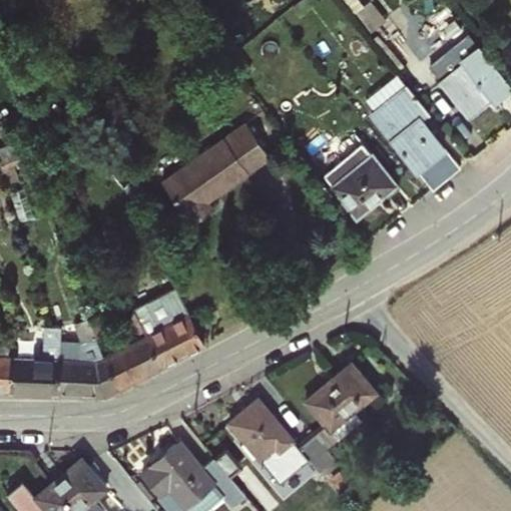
[(458,54),(434,73),(469,117),(492,99),(495,102),(510,89),(478,48),(463,61),(458,54)]
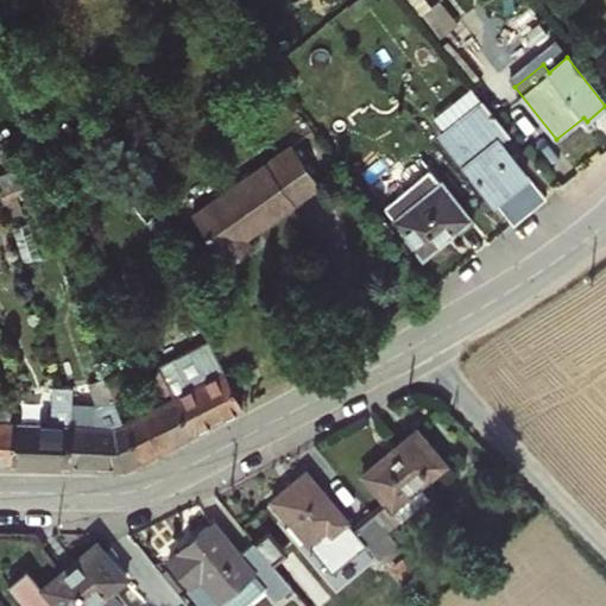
[(509,137),(471,89),(435,118),(447,132),(442,137),(496,202),(528,177),(500,143),(509,137)]
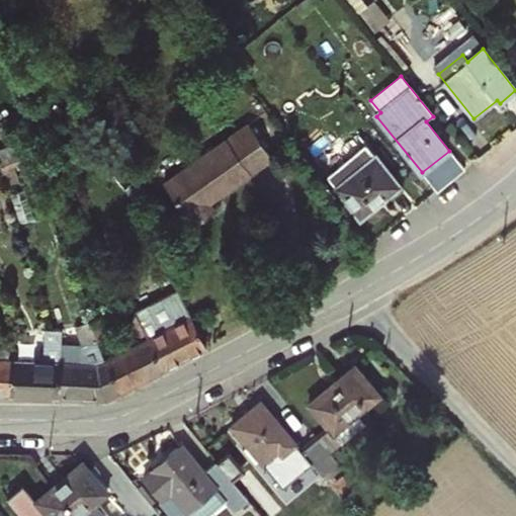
[(182,222),(206,255),(292,191),(263,148),(237,168),(243,177),(182,222)]
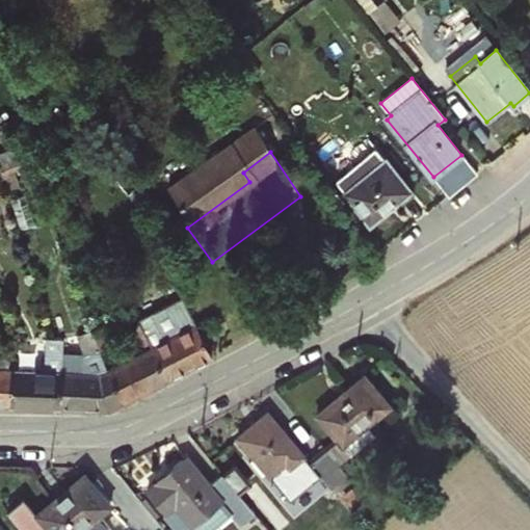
[(388,161),(345,193),(369,224),(411,191),(388,161)]
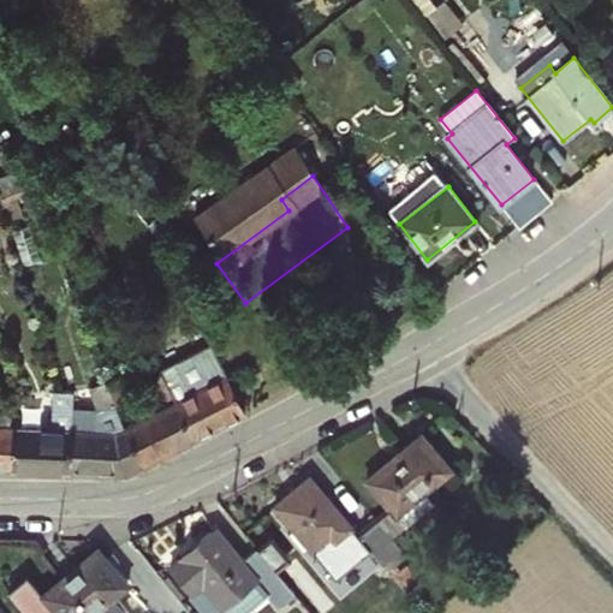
[(174,405),(192,442),(245,414),(207,339),(189,347),(203,379),(195,384),(200,392),(174,405)]
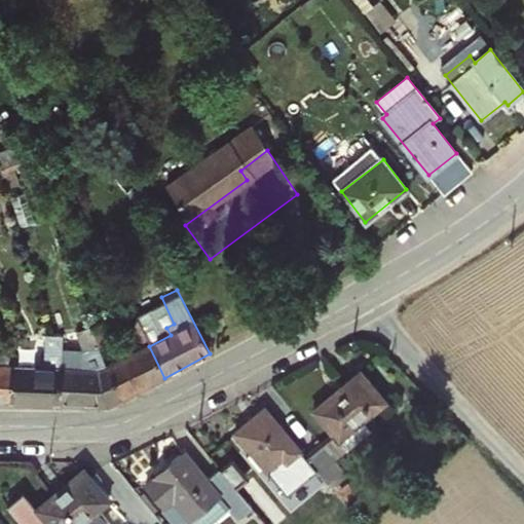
[(137,321),(142,331),(146,330),(140,319),(137,321)]
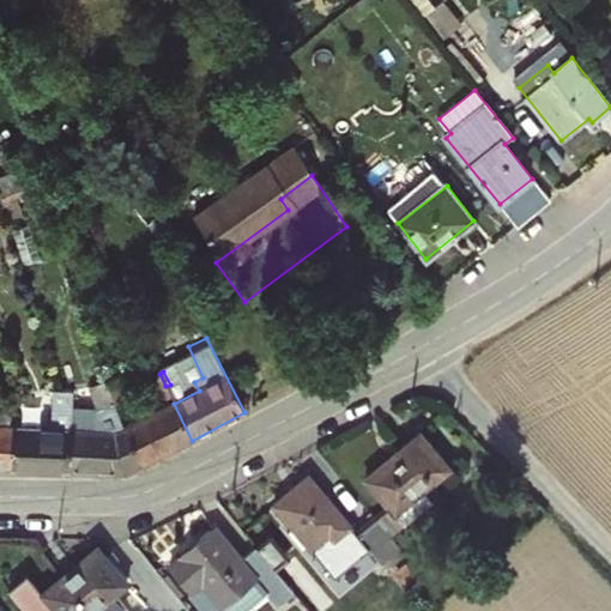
[(161,388),(165,386),(159,374),(155,375),(161,388)]
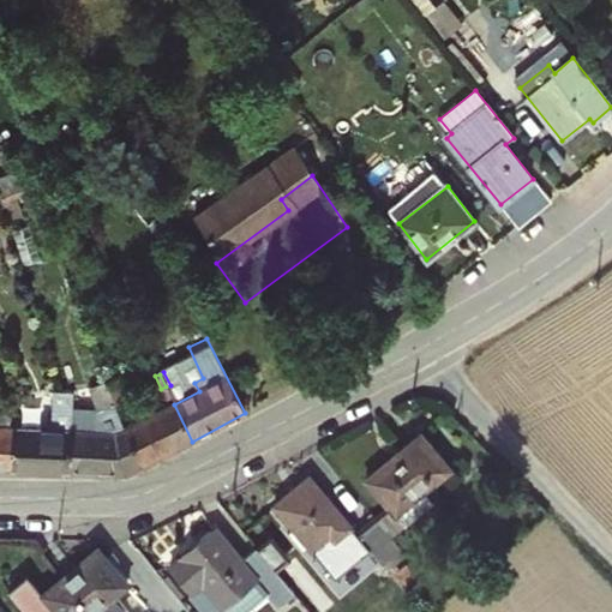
[(120,378),(105,383),(115,408),(129,401),(120,378)]
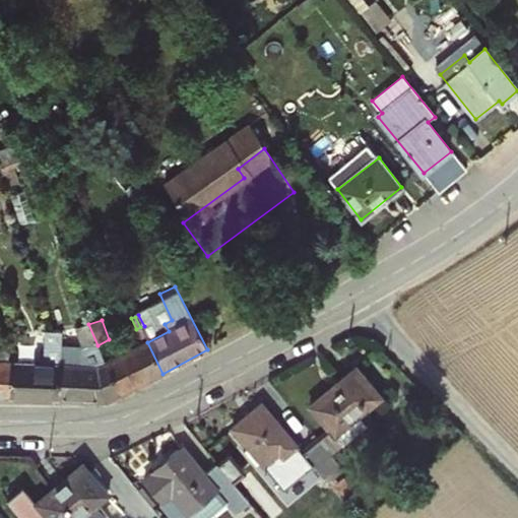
[(61,350),(58,400),(110,402),(119,397),(105,363),(98,345),(88,324),(73,329),(81,348),(75,350),(61,350)]
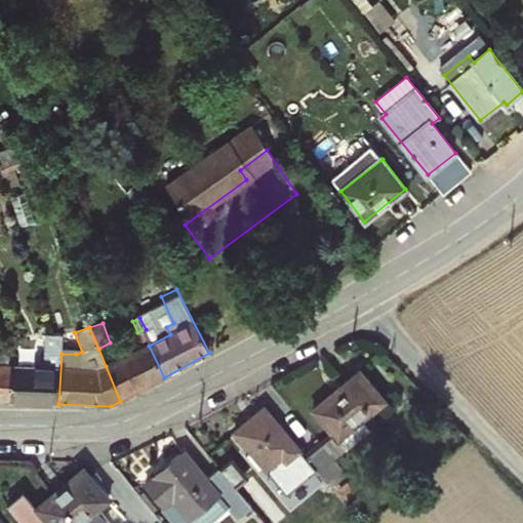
[(43,370),(10,368),(9,402),(58,404),(62,354),(63,336),(44,335),(43,370)]
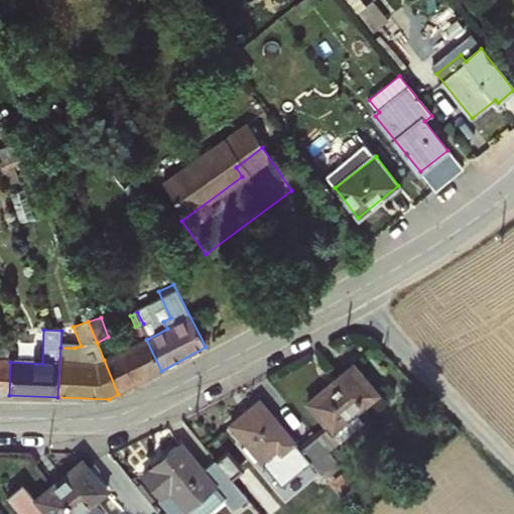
[(146,340),(104,360),(118,394),(161,371),(146,340)]
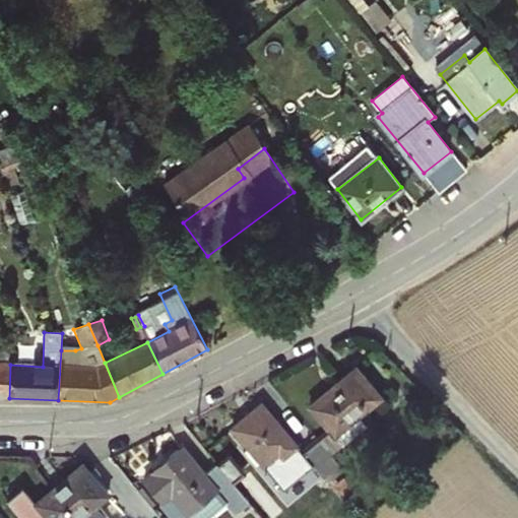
[(0,397),(9,398),(10,365),(10,355),(9,351),(0,351),(0,397)]
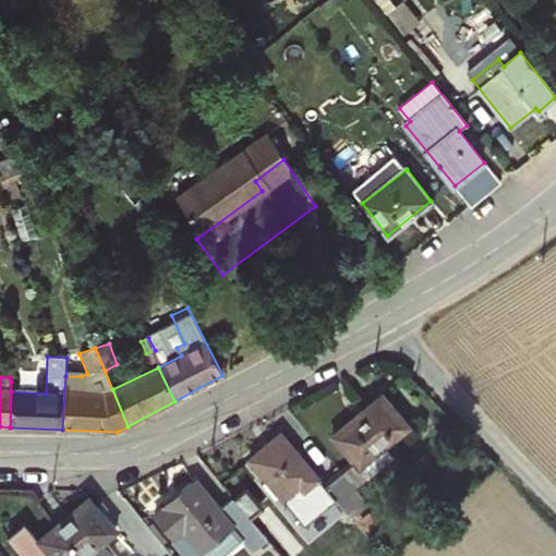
[(353,462),(340,473),(353,488),(393,456),(385,446),(408,427),(382,395),(331,436),(353,462)]
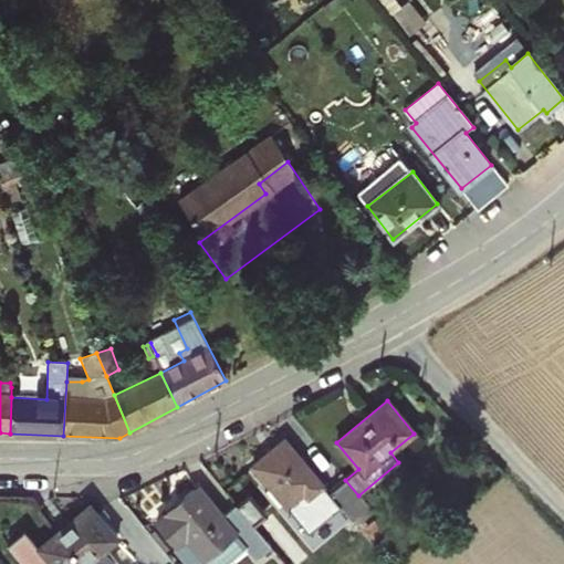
[(323,488),(282,442),(251,469),(286,509),(302,495),(306,502),(323,488)]
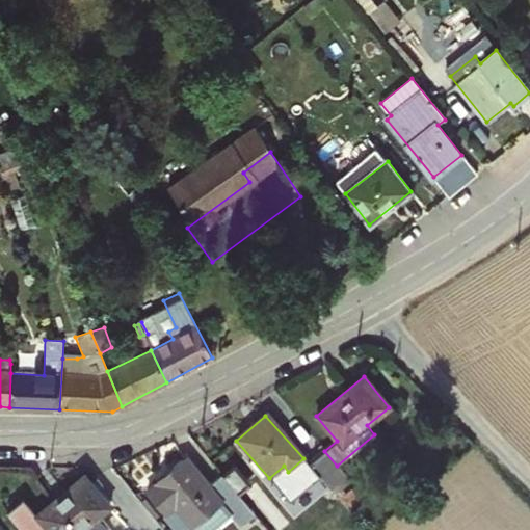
[(330,489),(346,477),(337,466),(324,451),(309,465),(330,489)]
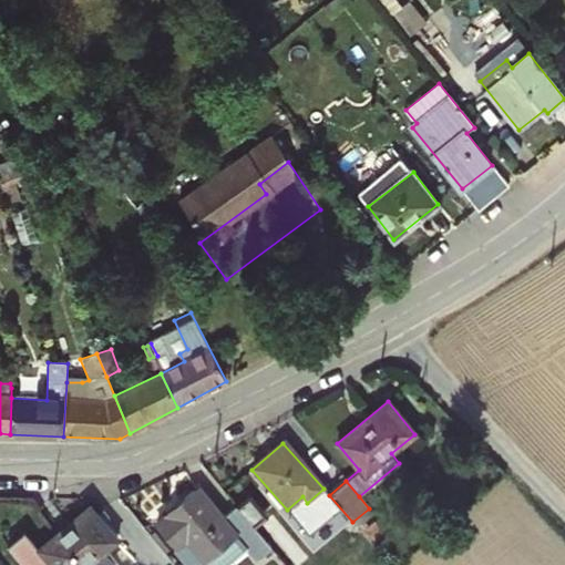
[(263,541),(235,507),(222,519),(197,489),(165,514),(166,516),(155,525),(187,564),(198,564),(234,536),(248,553),(263,541)]
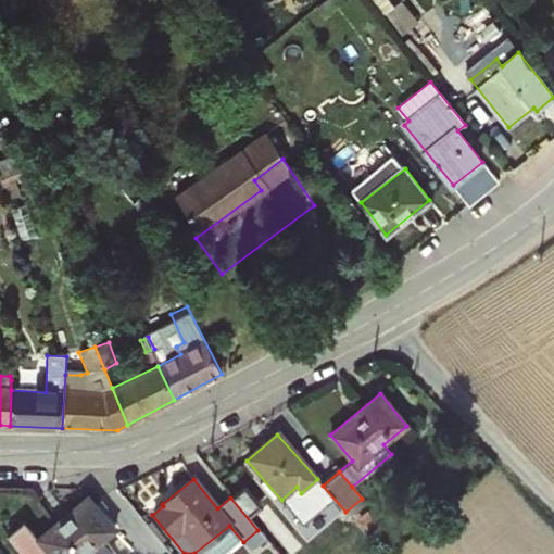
[(88,499),(38,540),(49,553),(87,553),(102,541),(114,531),(88,499)]
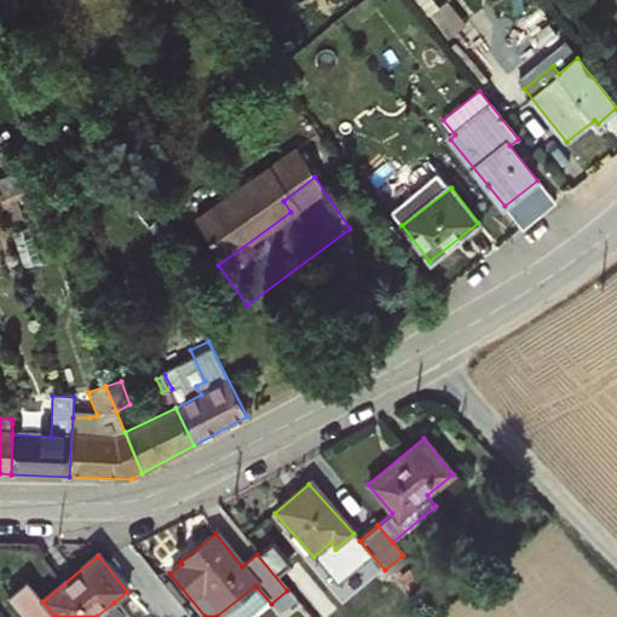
[(124,616),(114,603),(97,616),(124,616)]
